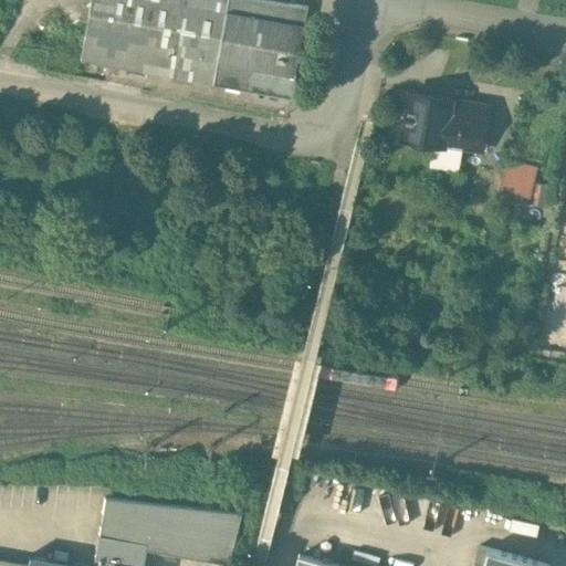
[(230,0),(93,0),(83,62),(171,77),(173,77),(194,81),(194,82),(216,85),(228,12),(230,0)]
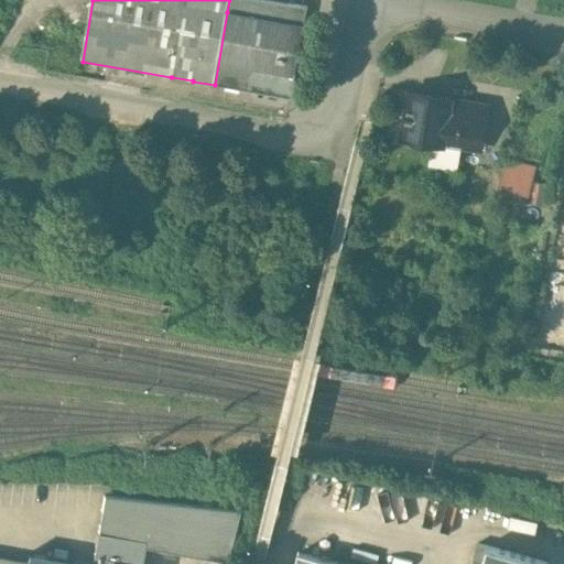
[(308,8),(264,0),(229,0),(227,12),(305,26),(308,8)]
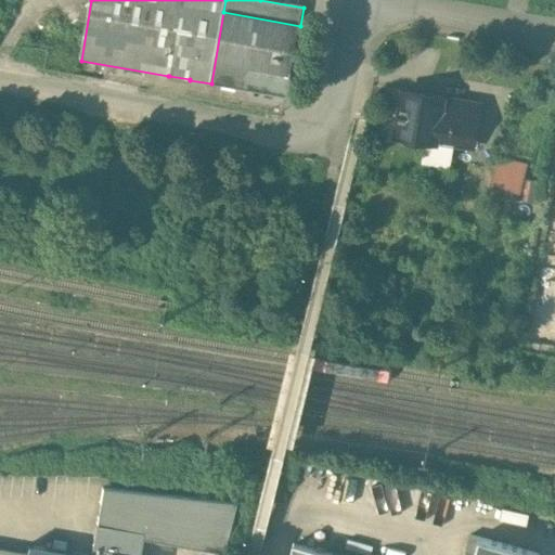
[(300,26),(223,12),(215,62),(292,75),(300,26)]
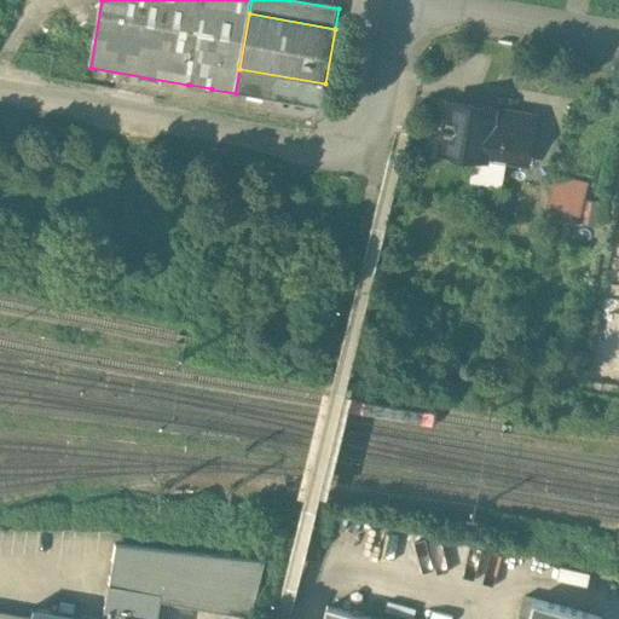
[(325,84),(239,69),(236,93),(322,109),(325,84)]
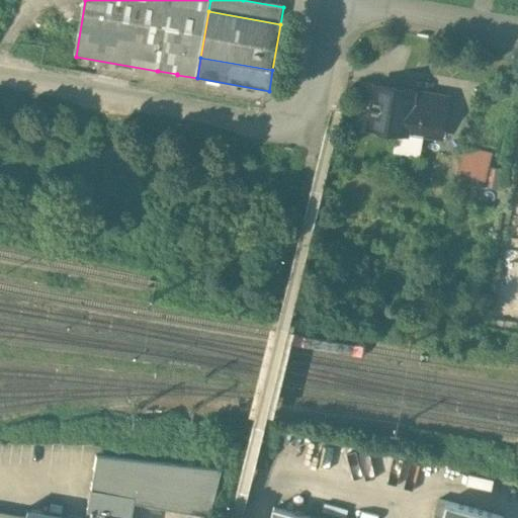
[(447,97),(374,84),(366,126),(407,134),(408,131),(440,137),(447,97)]
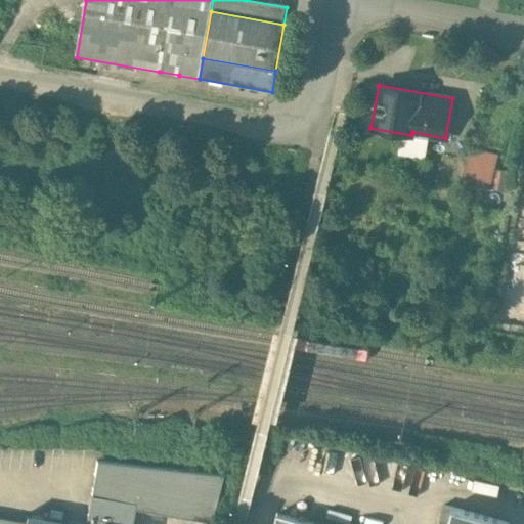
[(498,154),(471,147),(463,176),(490,183),(498,154)]
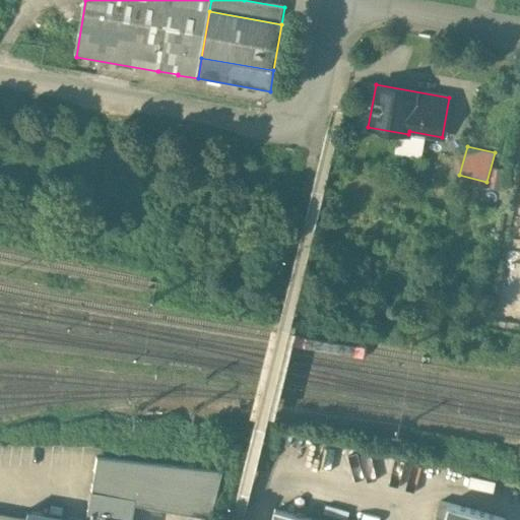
[(132,519),(136,505),(216,516),(224,472),(96,459),(87,519),(86,519),(132,519)]
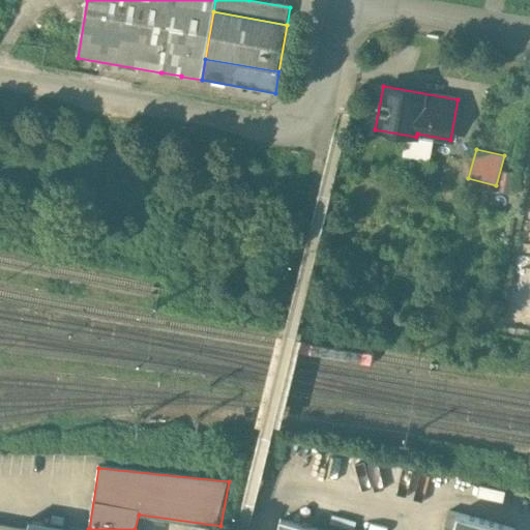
[(454,529),(513,529),(460,514),(454,529)]
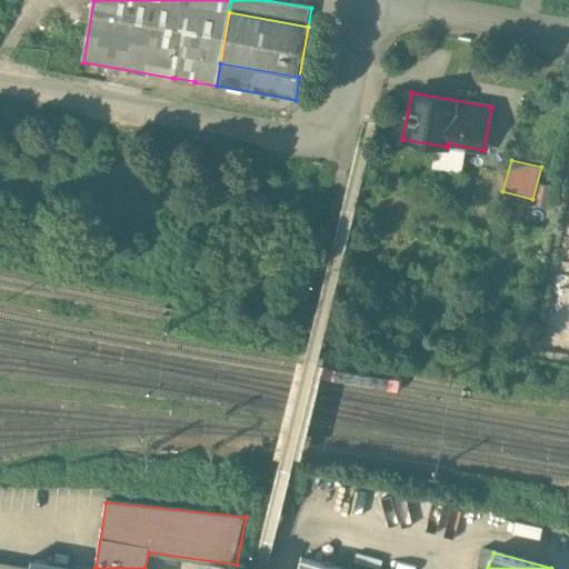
[(95,568),(96,568),(30,558),(29,567),(28,568),(95,568)]
